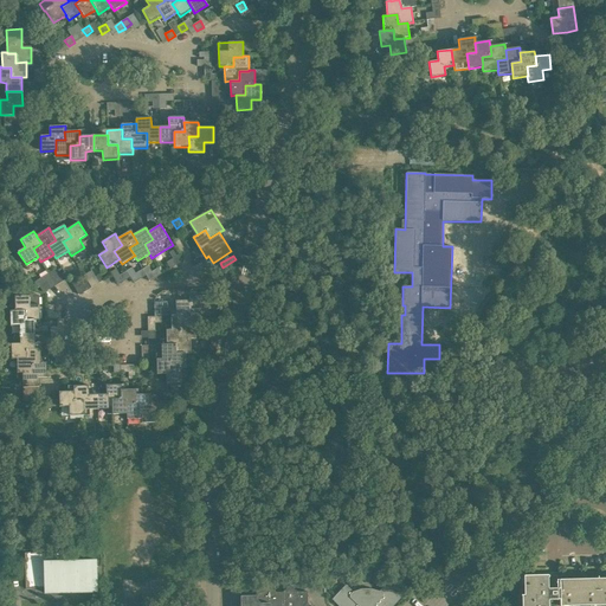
[(166,263),(171,269),(176,265),(173,258),(166,263)]
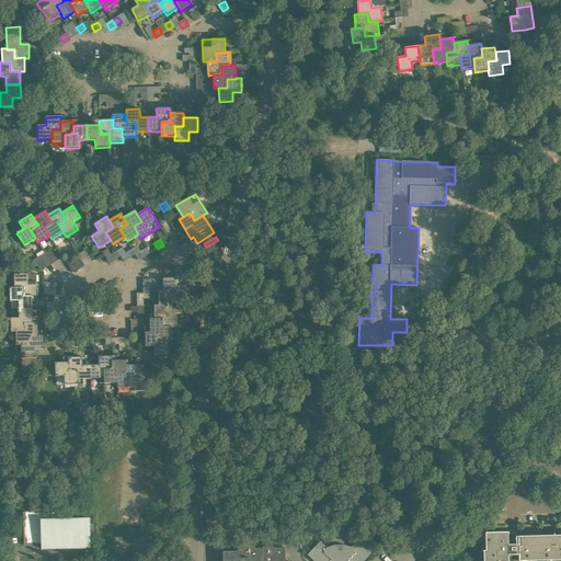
[(140,251),(145,258),(150,253),(147,248),(140,251)]
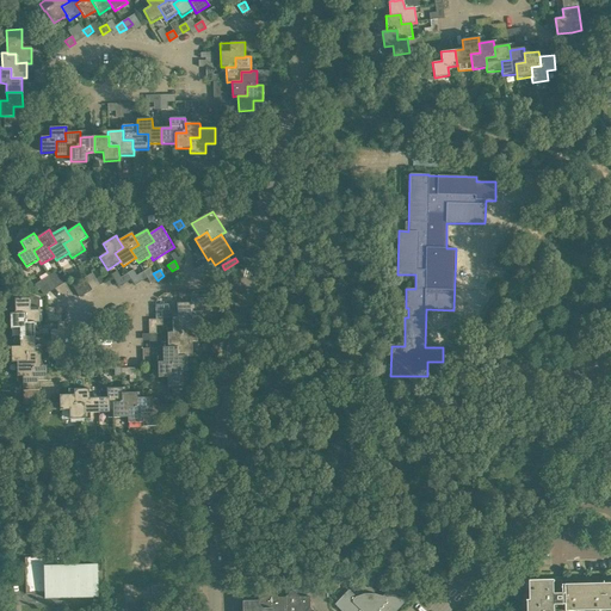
[(137,276),(141,282),(148,278),(144,271),(137,276)]
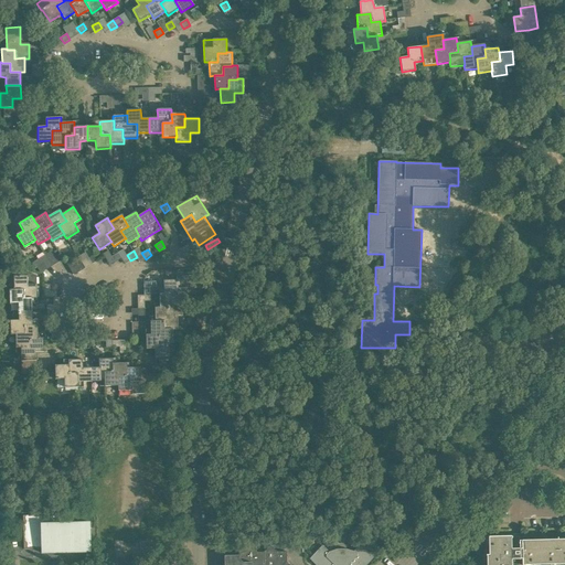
[(54,257),(57,263),(64,259),(60,253),(54,257)]
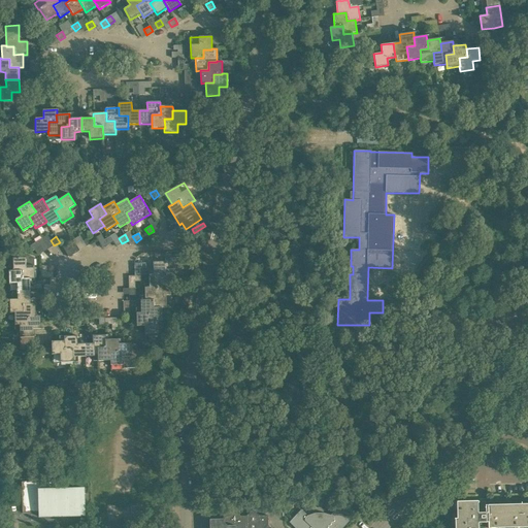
[(104,239),(108,244),(113,241),(110,236),(104,239)]
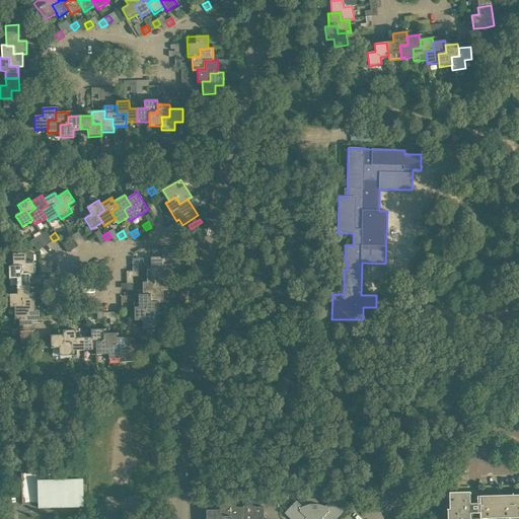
[(40,242),(36,237),(30,240),(34,245),(40,242)]
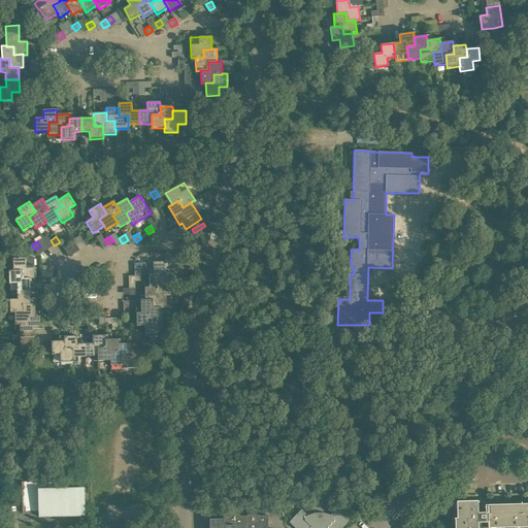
[(70,249),(74,254),(79,251),(76,244),(70,249)]
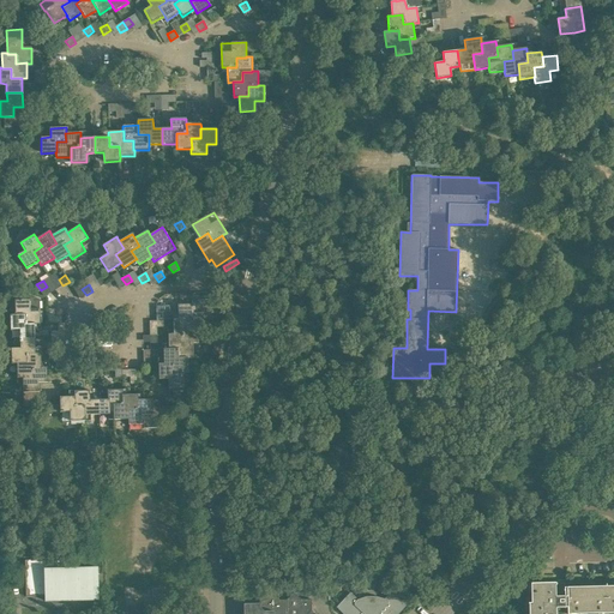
[(14,300),(16,314),(16,315),(25,314),(25,324),(35,324),(41,324),(40,300),(14,300)]
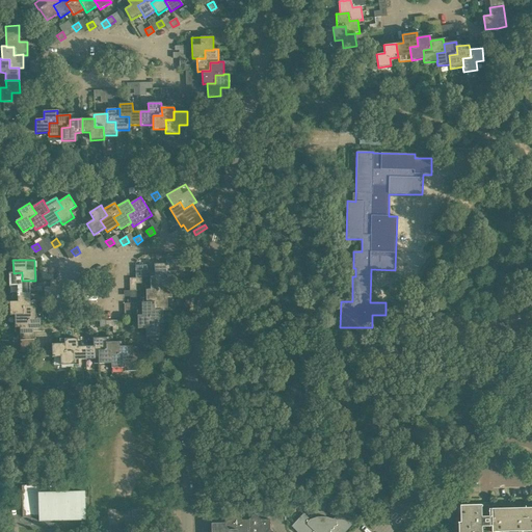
[(154,264),(155,276),(162,276),(163,285),(171,285),(177,285),(176,271),(179,271),(179,261),(171,261),(171,260),(166,260),(166,264),(154,264)]
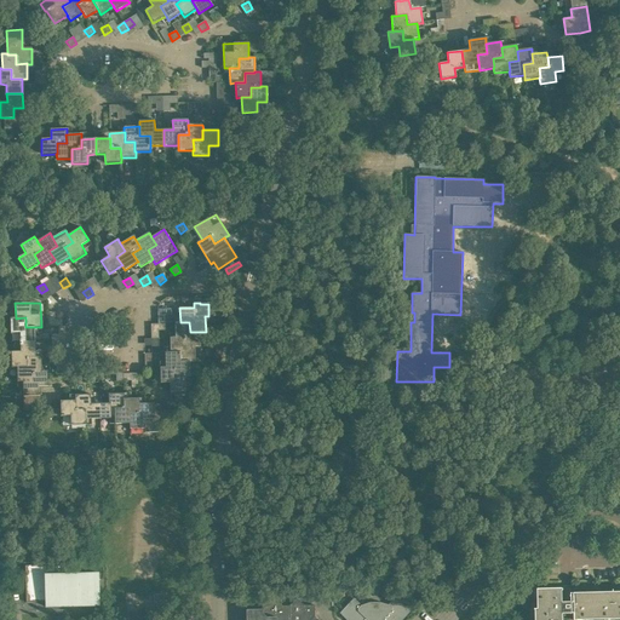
[(19,333),(21,343),(36,342),(35,327),(26,327),(26,317),(16,319),(16,317),(10,319),(11,334),(19,333)]
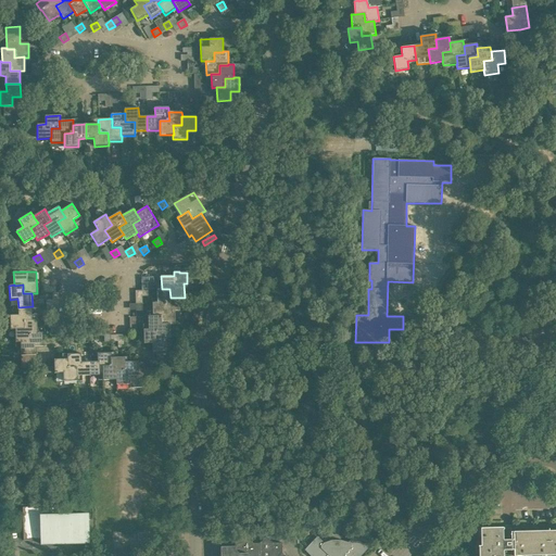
[(412,294),(421,295),(421,286),(413,285),(412,294)]
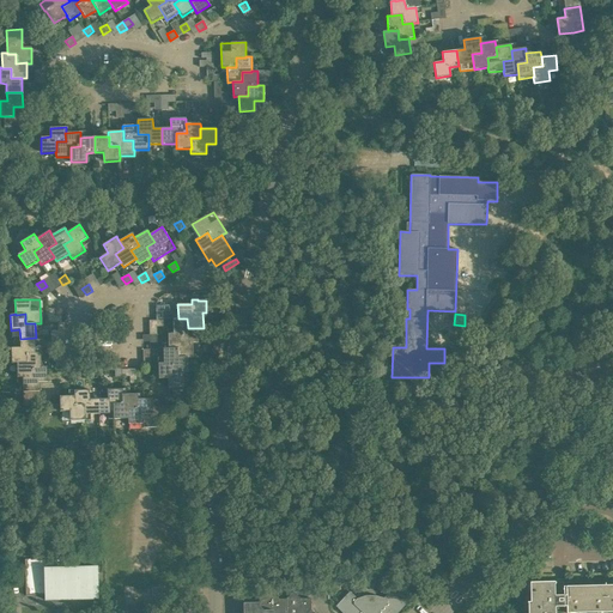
[(173,319),(174,334),(182,334),(183,343),(193,343),(199,343),(198,328),(188,328),(187,319),(178,319),(173,319)]
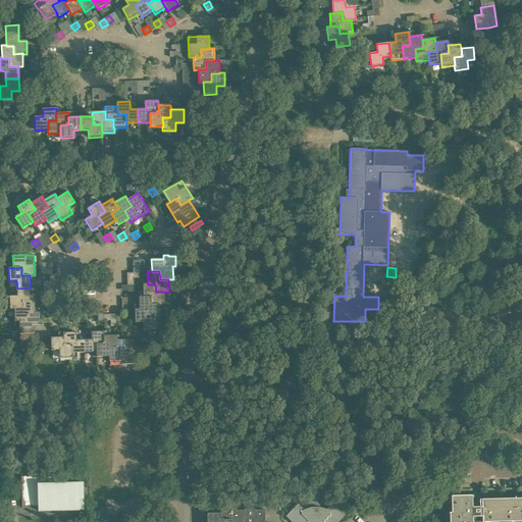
[(143,284),(144,297),(151,297),(151,305),(160,304),(160,305),(165,304),(164,292),(156,292),(155,284),(148,284),(143,284)]
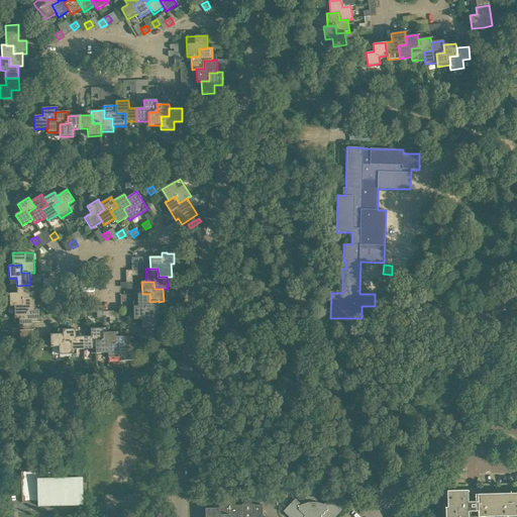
[(9,306),(14,306),(22,306),(22,298),(30,297),(30,285),(17,286),(17,293),(9,294),(9,306)]
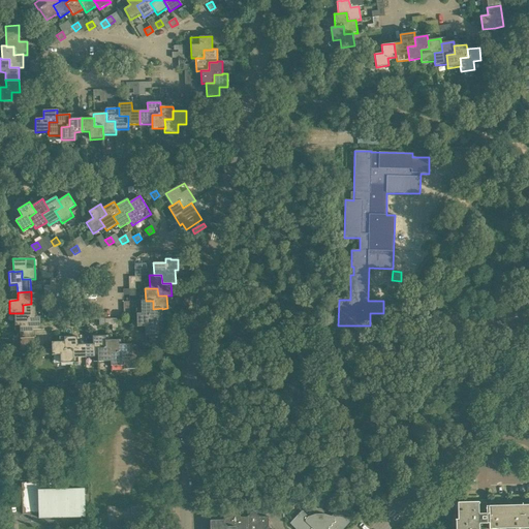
[(141,301),(142,313),(142,314),(150,313),(150,321),(158,321),(163,321),(162,309),(162,308),(153,309),(153,301),(146,301),(141,301)]
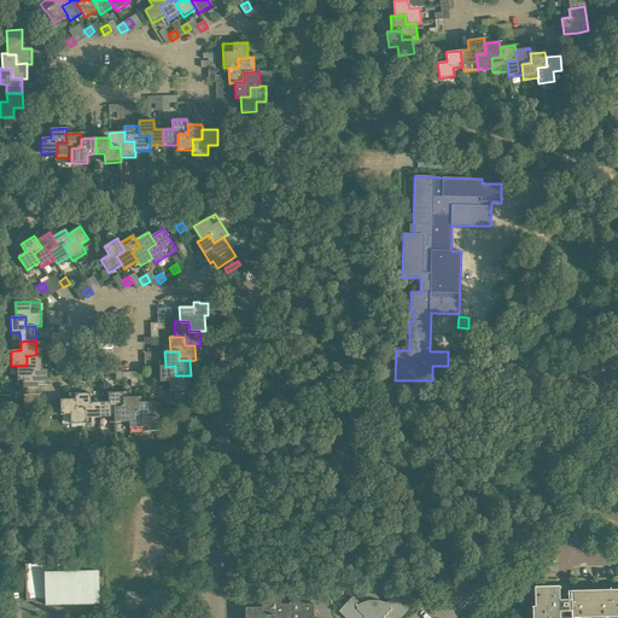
[(17,380),(23,380),(31,380),(31,371),(42,369),(41,355),(36,355),(27,356),(27,366),(17,366),(17,380)]
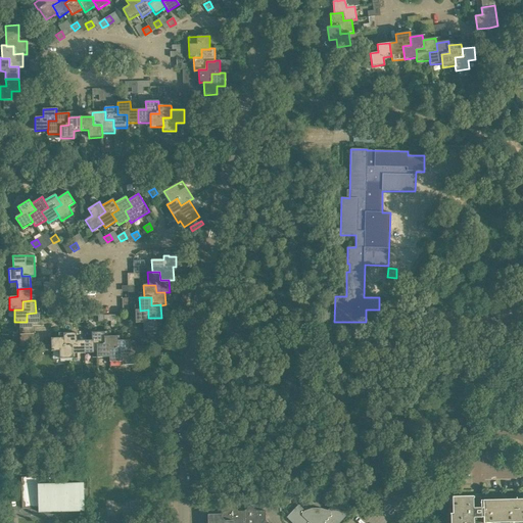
[(140,311),(140,310),(135,310),(136,323),(143,323),(144,331),(156,330),(156,318),(148,318),(148,310),(140,311)]
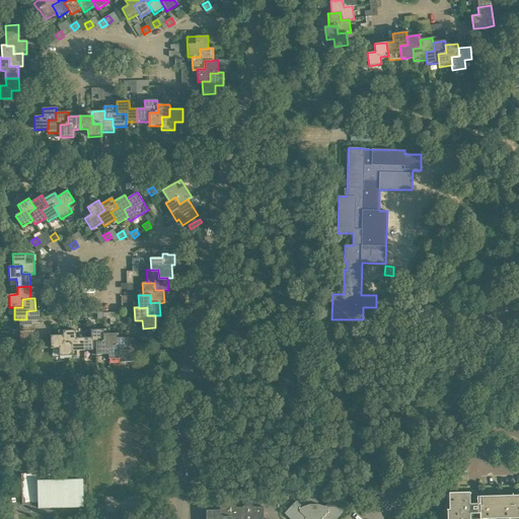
[(19,319),(19,331),(32,331),(32,323),(40,323),(40,310),(35,310),(26,311),(26,319),(19,319)]
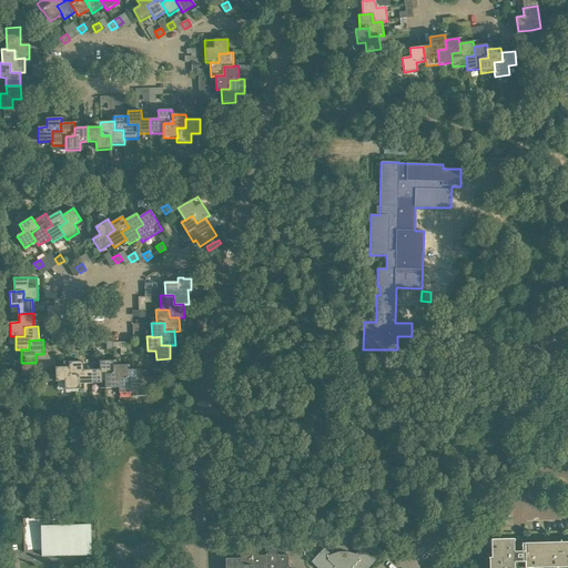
[(92,384),(105,384),(105,375),(113,374),(113,365),(113,361),(100,361),(100,369),(91,369),(92,384)]
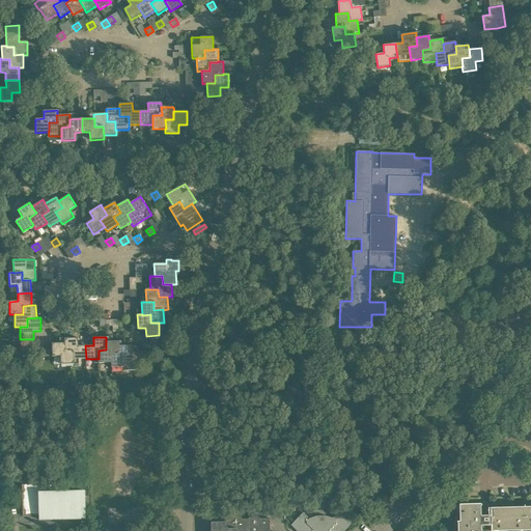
[(74,359),(86,359),(85,345),(78,345),(78,338),(64,338),(64,342),(64,351),(73,351),(74,359)]
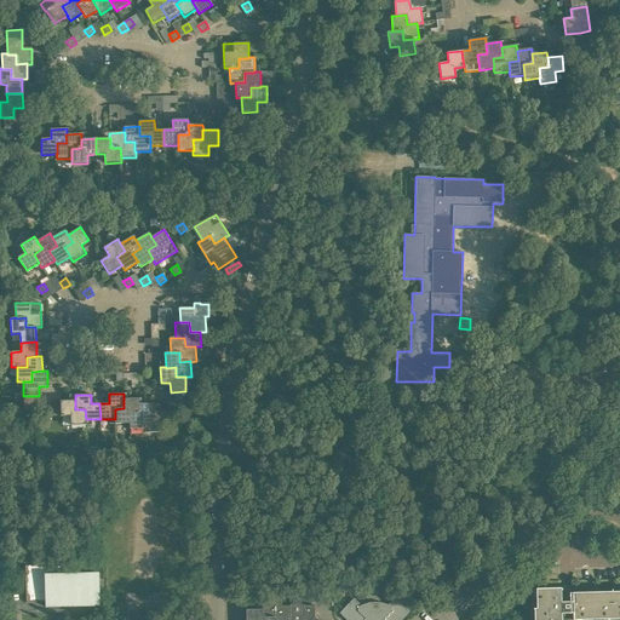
[(115,424),(130,424),(130,414),(139,413),(139,403),(139,399),(124,399),(124,408),(115,409),(115,419),(115,424)]
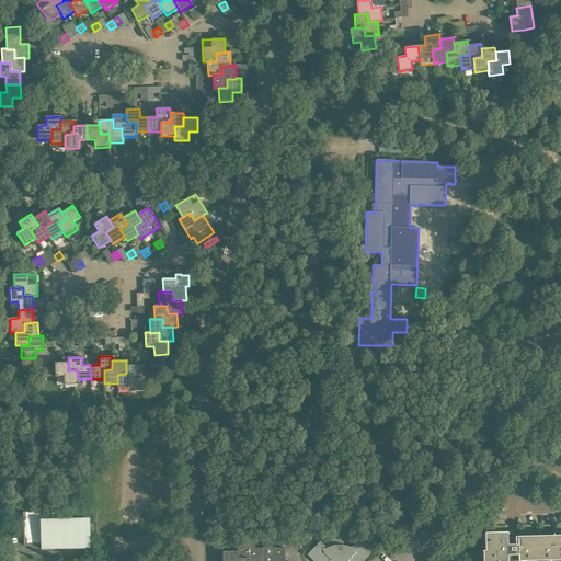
[(78,385),(78,379),(77,370),(68,370),(68,362),(55,363),(55,364),(55,377),(64,376),(64,385),(78,385)]
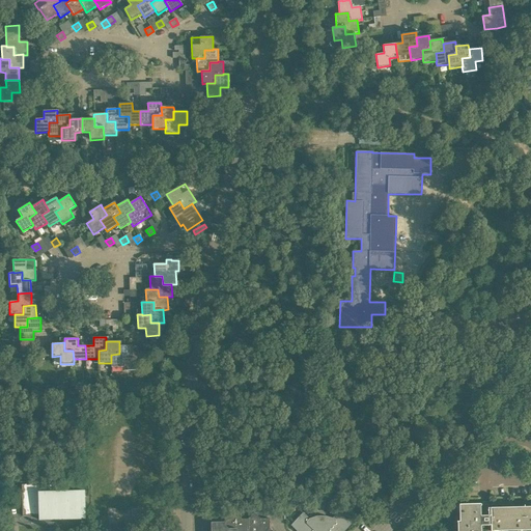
[(123,367),(123,370),(136,370),(136,358),(132,358),(132,345),(119,345),(119,354),(111,355),(111,363),(111,367),(123,367)]
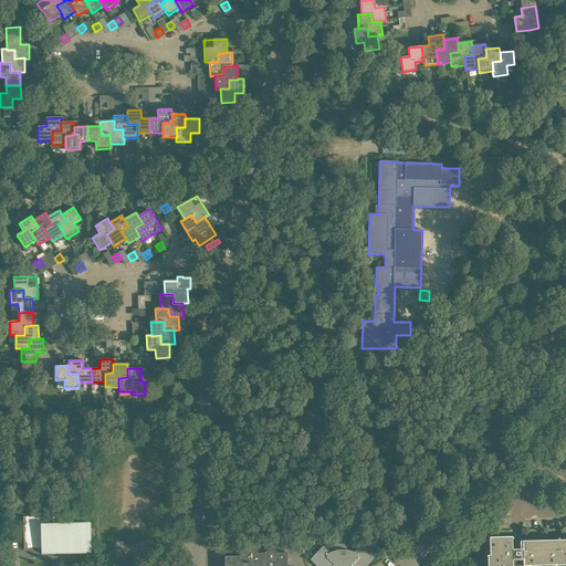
[(33,554),(91,554),(90,522),(33,523),(33,524),(30,524),(30,515),(23,516),(24,542),(33,542),(33,554)]
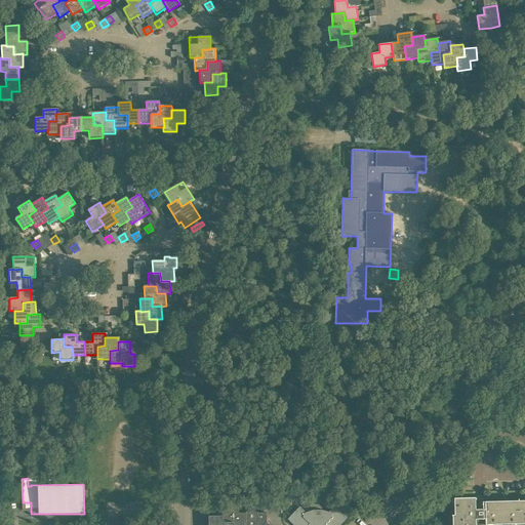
[(454,524),(475,524),(475,520),(475,511),(475,498),(454,499),(454,524)]
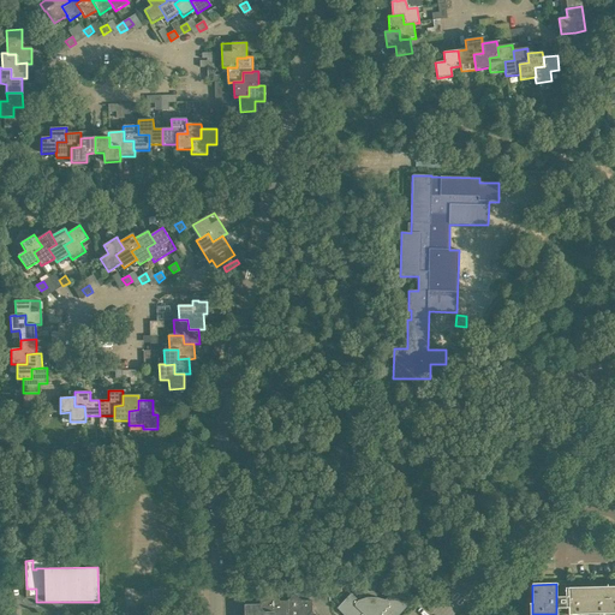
[(565,598),(556,598),(556,609),(568,608),(568,614),(614,613),(614,586),(565,589),(565,598)]
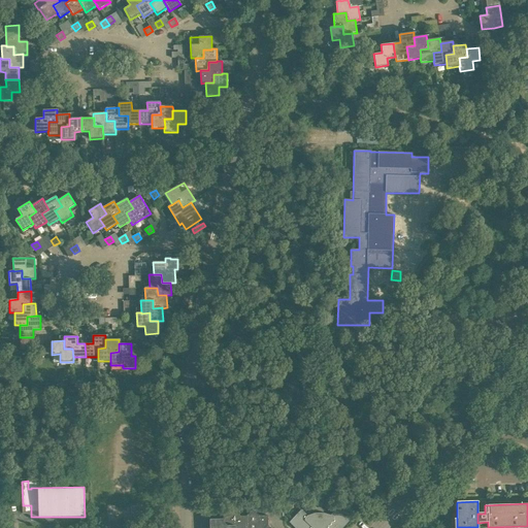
[(315,513),(307,516),(301,509),(289,522),(295,527),(342,527),(350,521),(336,508),(330,515),(323,513),(315,513)]
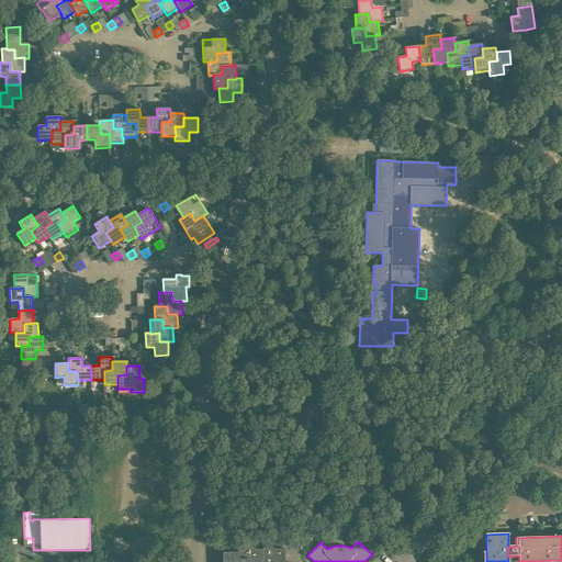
[(281,561),(285,558),(284,549),(276,549),(269,542),(262,549),(262,561),(281,561)]
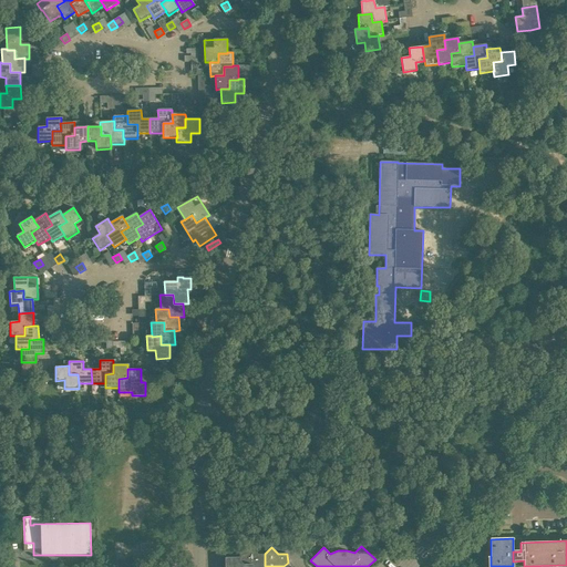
[(245,555),(240,555),(240,562),(243,564),(250,564),(250,566),(265,566),(265,554),(258,554),(251,548),(245,555)]
